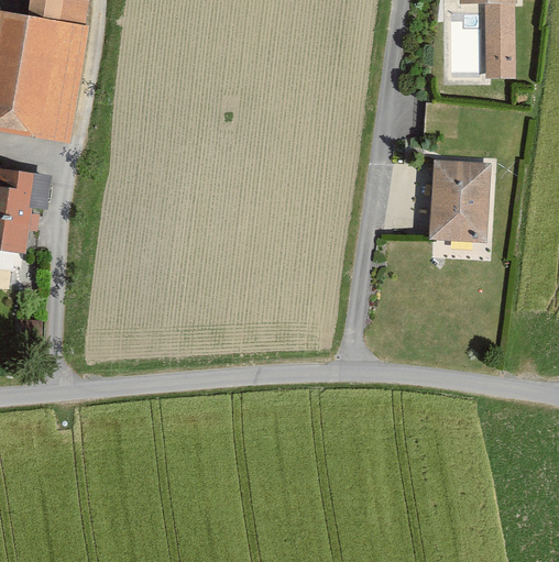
[(32,0),(30,15),(81,24),(85,0),(32,0)]
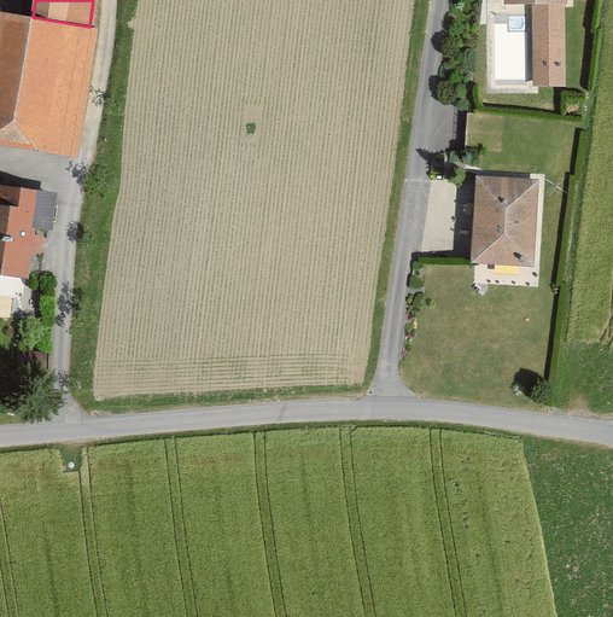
[(562,0),(505,0),(505,5),(531,5),(531,38),(562,38),(562,0)]
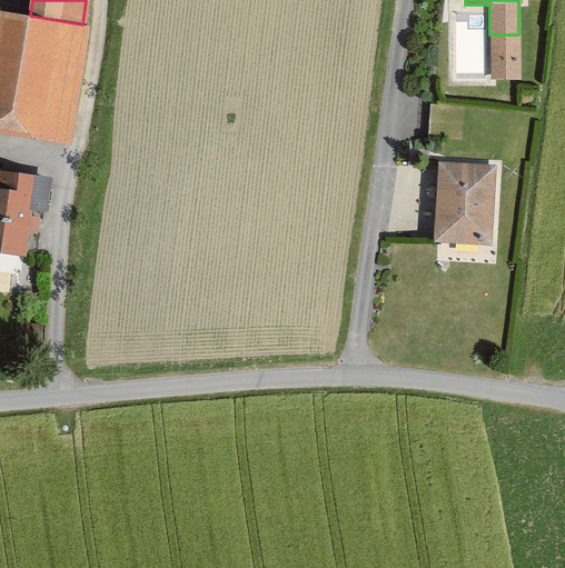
[(30,16),(0,12),(0,130),(69,141),(87,26),(82,25),(30,16)]
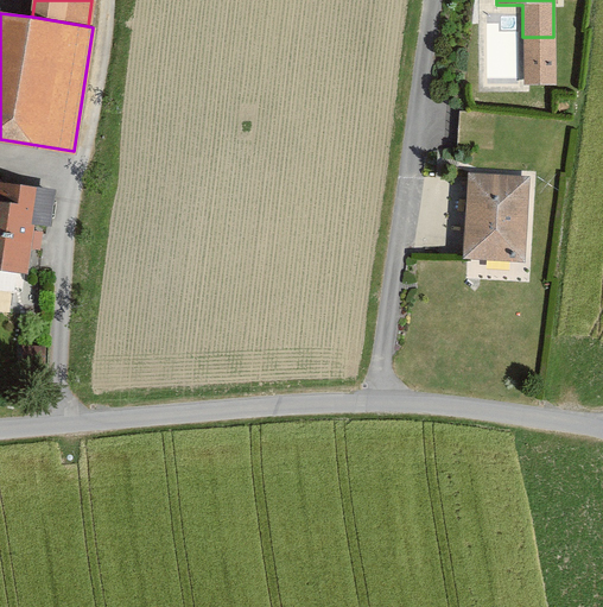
[(528,177),(469,174),(463,258),(524,261),(528,177)]
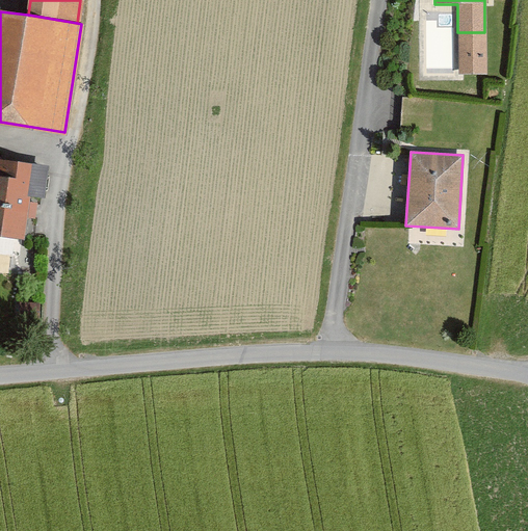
[(49,167),(0,162),(0,235),(24,238),(28,195),(46,196),(49,167)]
